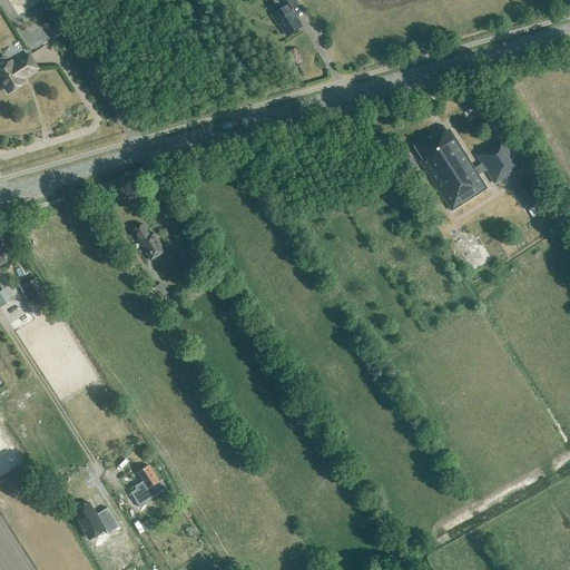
[(278,23),(286,36),(302,27),(291,9),(297,5),(294,0),(277,0),(283,8),(272,15),(277,25),(278,23)]
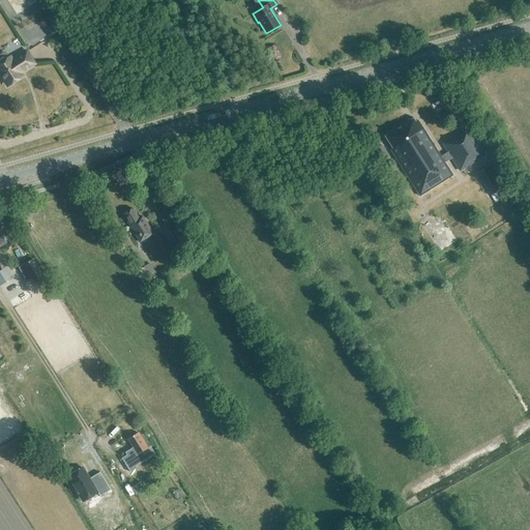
[(11,58),(0,64),(0,74),(7,85),(22,76),(21,72),(34,64),(27,52),(12,60),(11,58)]
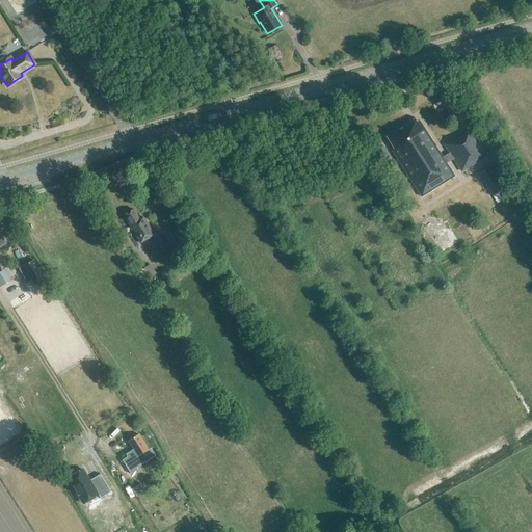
[(422,196),(454,176),(419,121),(417,123),(415,120),(387,137),(395,149),(392,151),(422,196)]
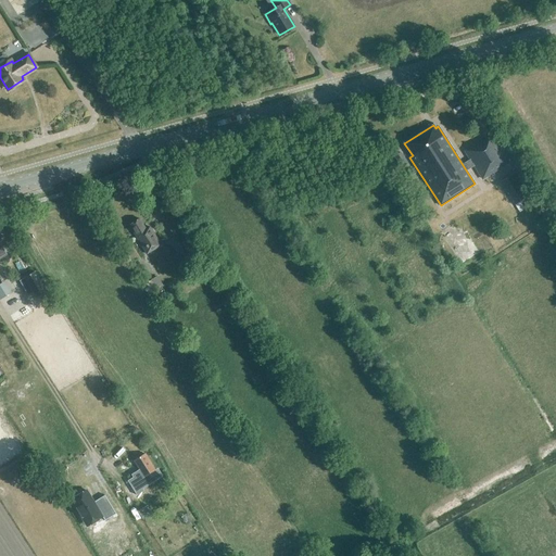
[(482,179),(508,162),(492,137),(483,142),(482,140),(465,151),(482,179)]
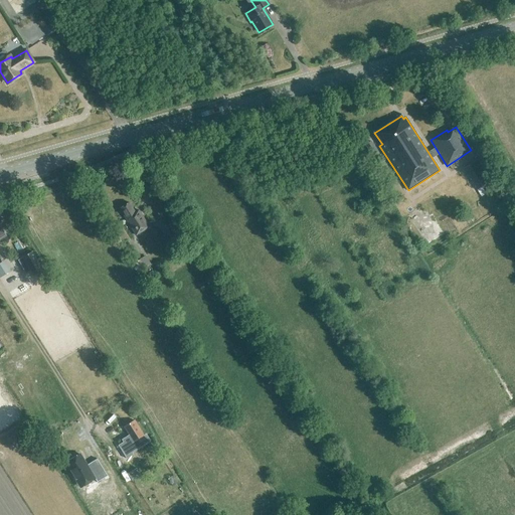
[(370,143),(365,146),(370,153),(375,150),(370,143)]
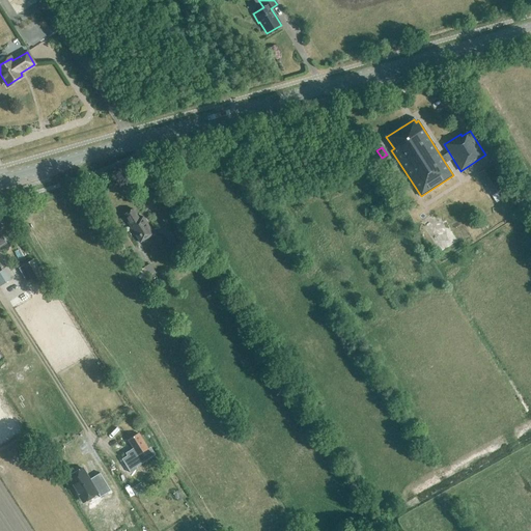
[(486,187),(500,178),(494,167),(479,176),(486,187)]
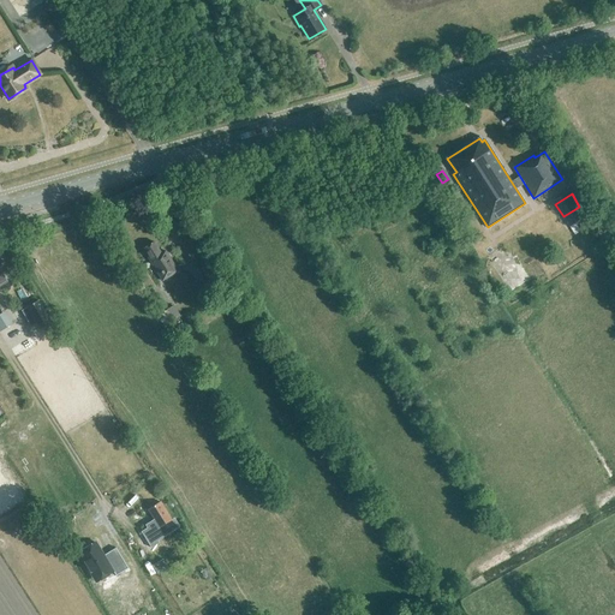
[(538,227),(526,233),(524,230),(518,232),(526,249),(545,240),(538,227)]
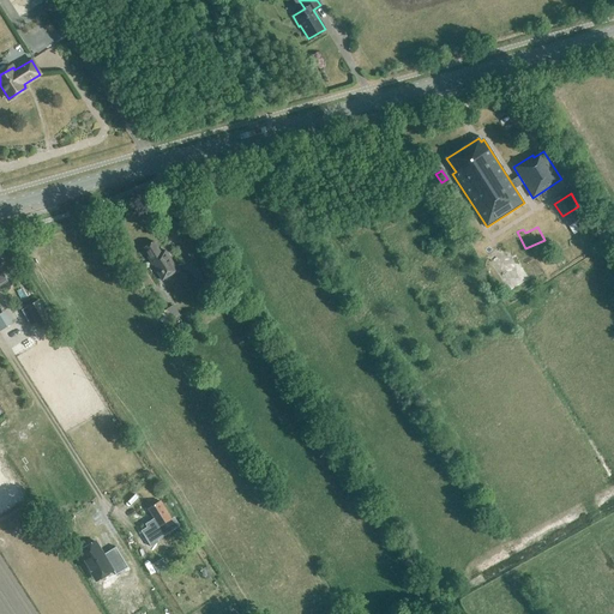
[(162,281),(178,271),(166,251),(161,253),(154,241),(143,248),(152,265),(156,266),(157,270),(157,272),(162,281)]
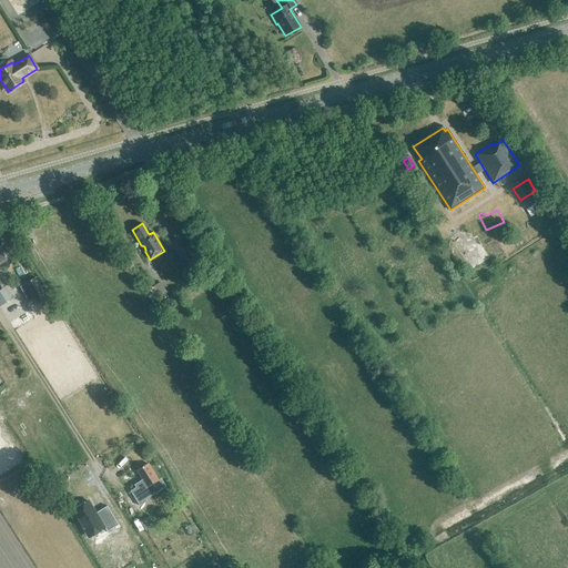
[(184,262),(193,256),(185,244),(176,250),(184,262)]
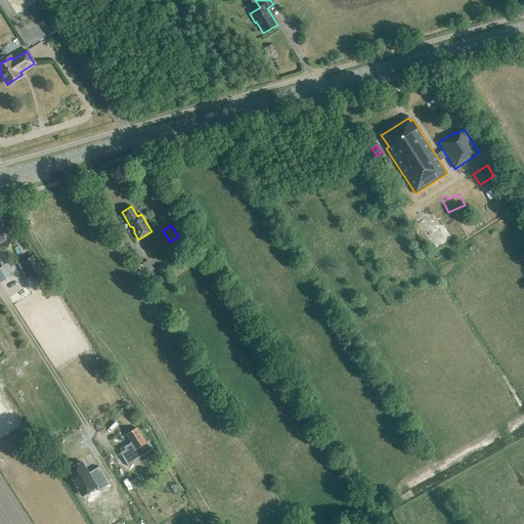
[(125,247),(131,243),(127,236),(121,241),(125,247)]
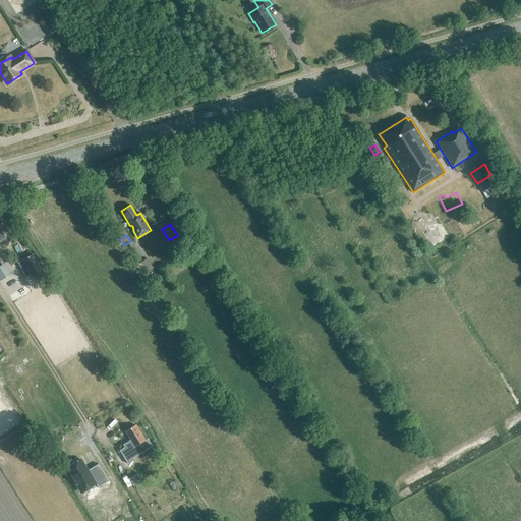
[(446,248),(450,258),(456,256),(452,246),(446,248)]
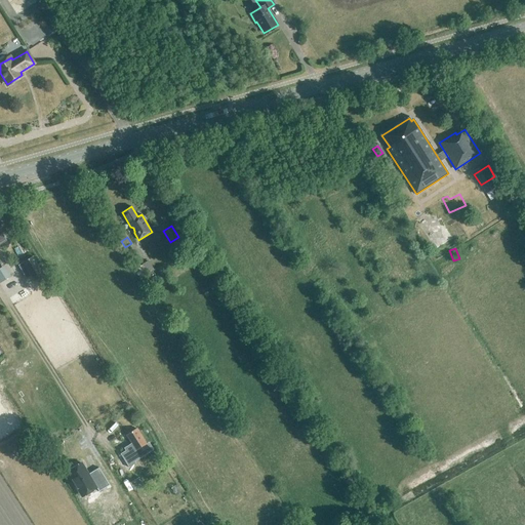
[(139,267),(140,268),(135,271),(139,277),(145,274),(146,275),(154,269),(148,260),(139,267)]
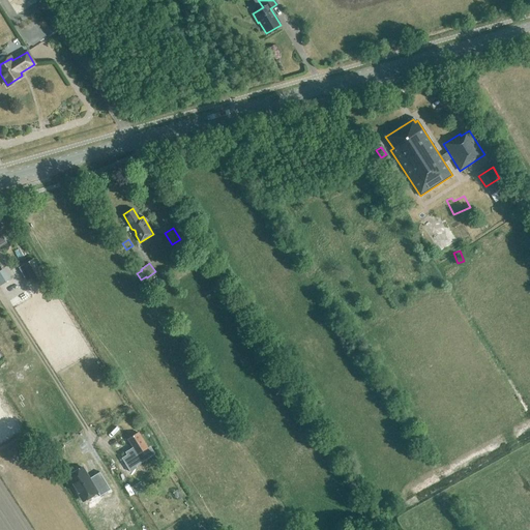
[(3,270),(0,271),(0,283),(1,286),(9,282),(3,270)]
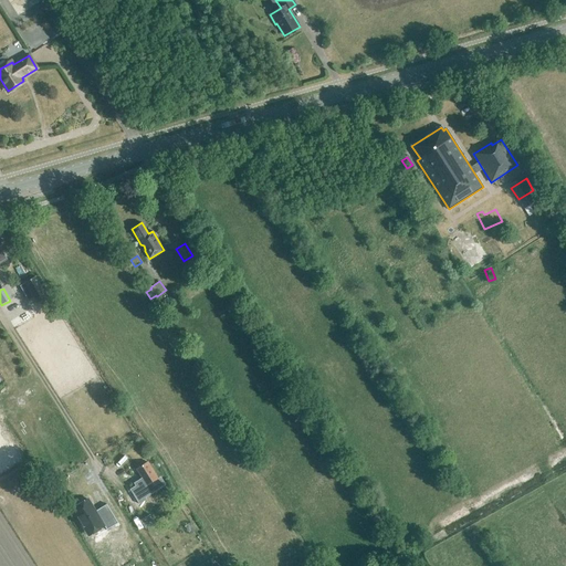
[(136,486),(130,490),(139,504),(146,500),(145,498),(165,484),(160,478),(158,479),(157,479),(147,462),(136,469),(142,478),(144,481),(136,486)]
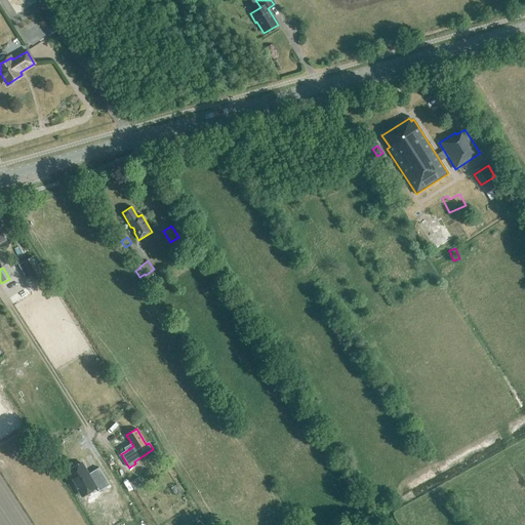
[(97,468),(87,474),(80,463),(72,469),(66,473),(78,492),(92,483),(97,492),(109,485),(97,468)]
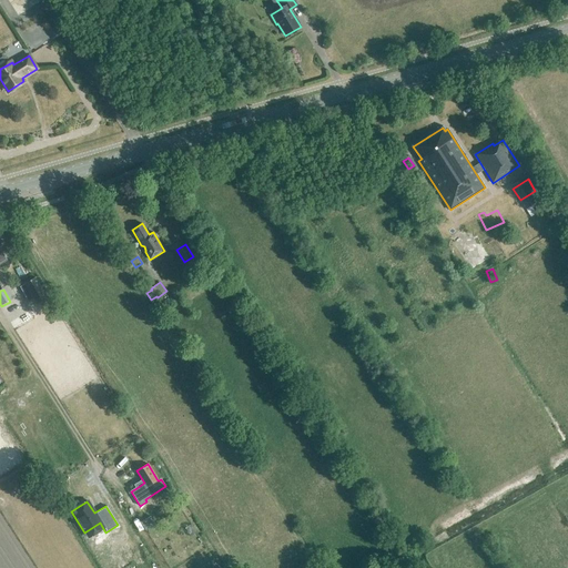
[(150,517),(141,523),(145,529),(154,524),(150,517)]
